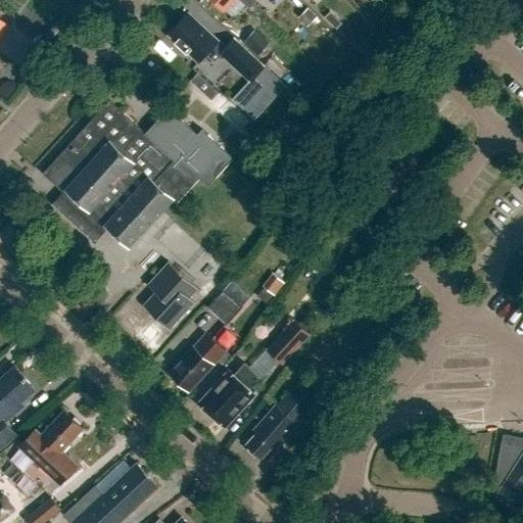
[(211,0),(224,11),(234,0),(240,0),(250,9),(256,2),(253,0),(211,0)]
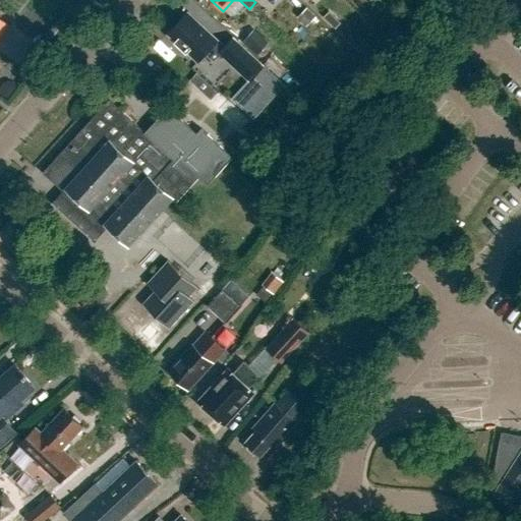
[(168,35),(197,62),(211,49),(222,60),(224,58),(249,81),(263,67),(233,39),(225,48),(188,13),(168,35)]
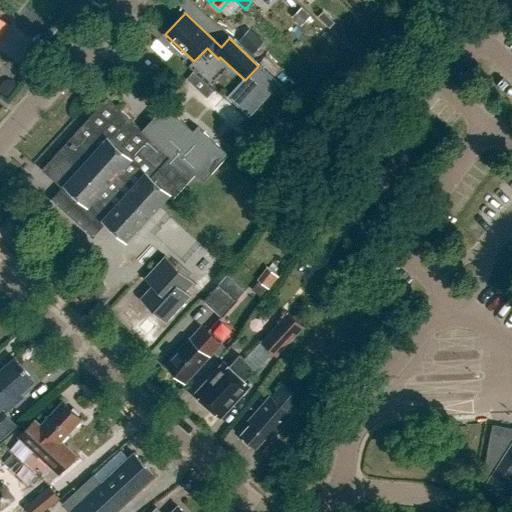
[(378,59),(358,40),(349,49),(369,69),(378,59)]
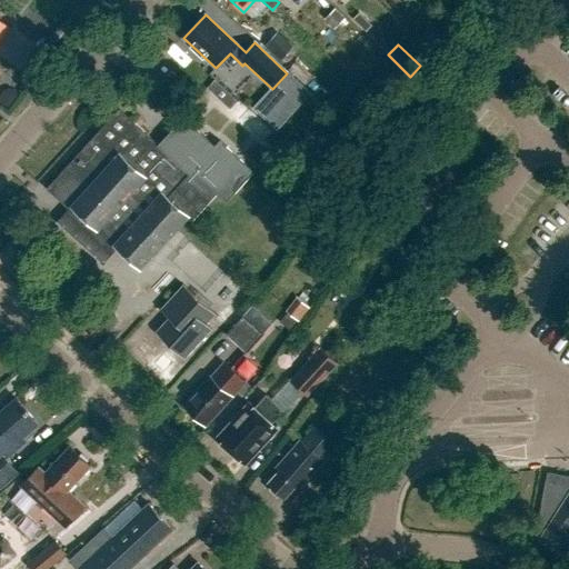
[(238,102),(215,81),(207,89),(230,110),(238,102)]
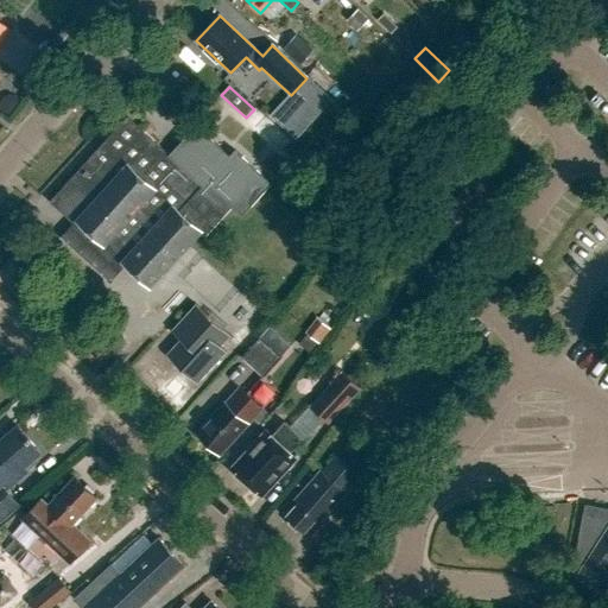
[(169,156),(127,118),(50,203),(74,225),(61,239),(113,286),(130,267),(151,287),(201,233),(206,236),(232,208),(242,217),(272,184),(235,151),(229,157),(196,126),(169,156)]
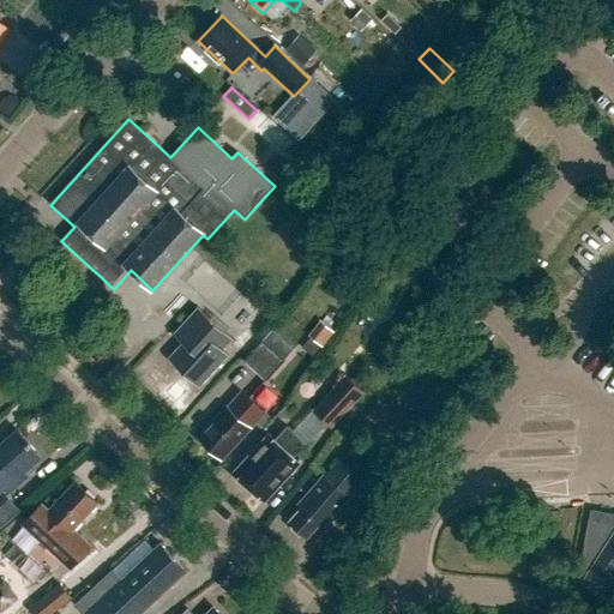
[(223,351),(233,341),(198,308),(173,335),(182,343),(168,359),(200,389),(229,356),(223,351)]
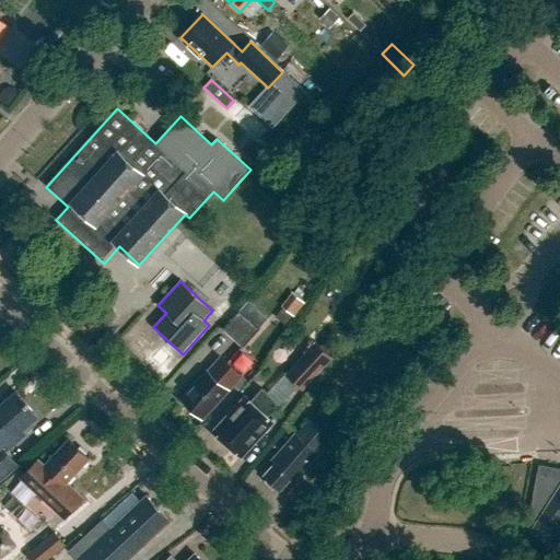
[(293,295),(280,318),(292,325),(304,301),(293,295)]
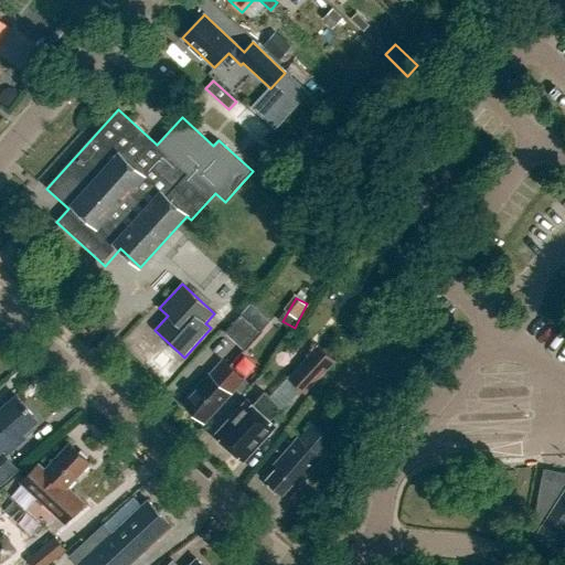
[(318,344),(287,377),(305,394),(336,361),(318,344)]
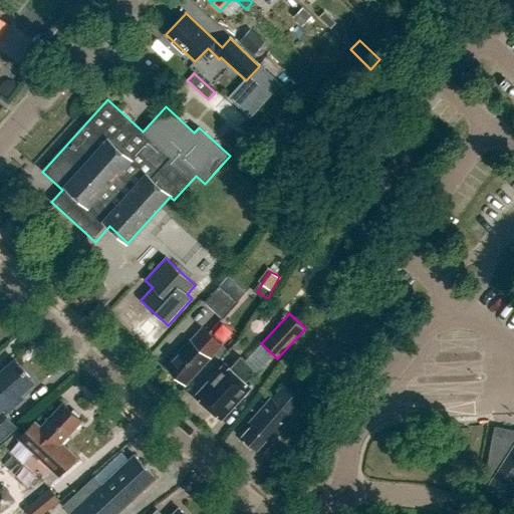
[(219,359),(227,350),(203,329),(191,341),(167,367),(185,384),(213,354),(219,359)]
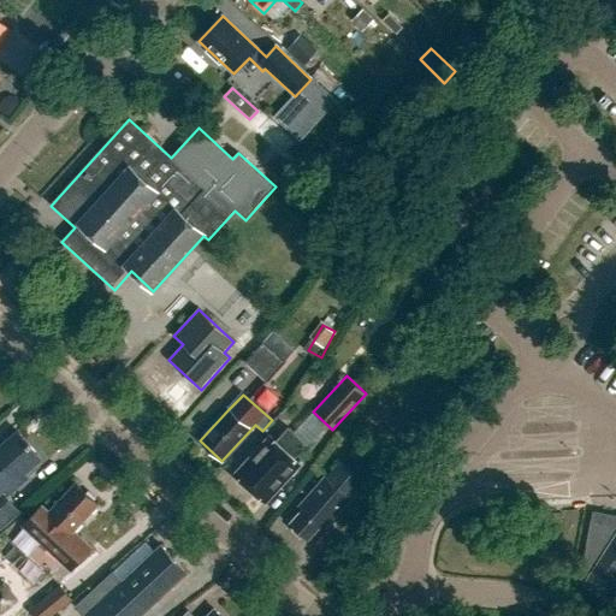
[(270,438),(235,475),(265,503),(300,466),(295,460),(308,446),(288,428),(274,443),(270,438)]
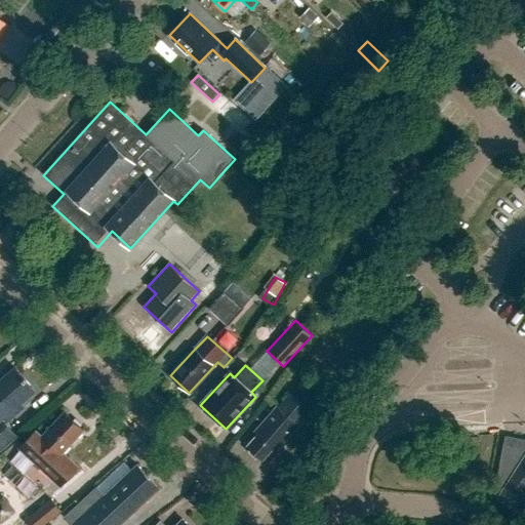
[(22,404),(35,393),(15,368),(0,380),(0,451),(16,437),(5,425),(11,419),(9,417),(23,405),(22,404)]
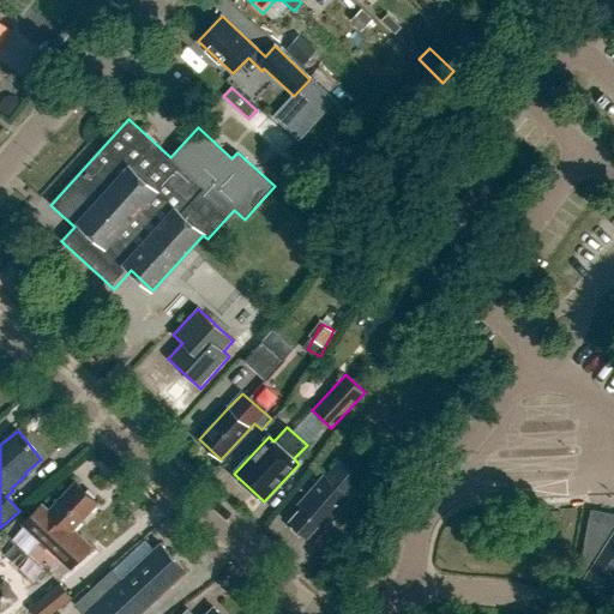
[(360,476),(372,462),(359,450),(347,464),(360,476)]
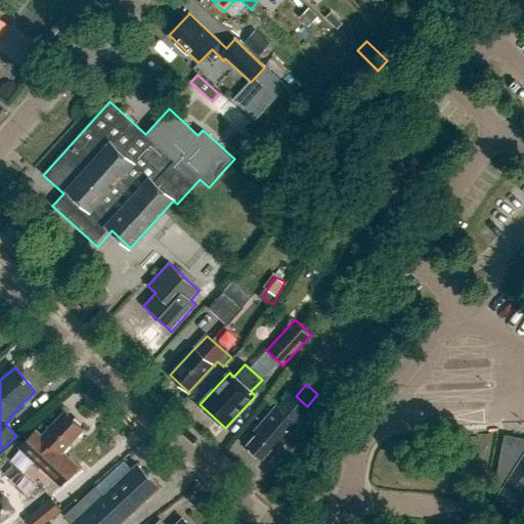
[(254,432),(257,435),(248,445),(262,459),(276,442),(280,445),(298,426),(296,425),(309,410),(291,394),(277,407),(276,406),(254,432)]
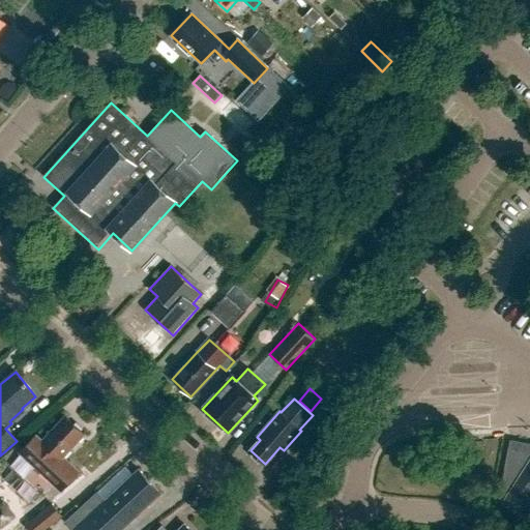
[(20,453),(61,492),(79,472),(63,458),(85,436),(64,417),(41,441),(35,436),(20,453)]
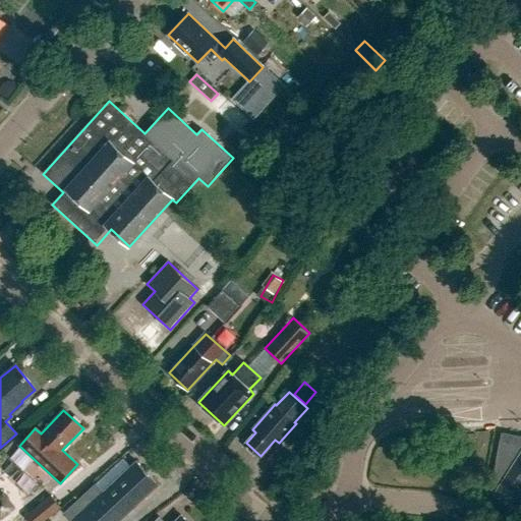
[(501,485),(495,495),(509,504),(512,506),(517,509),(520,503),(520,437),(502,432),(491,483),(501,485)]
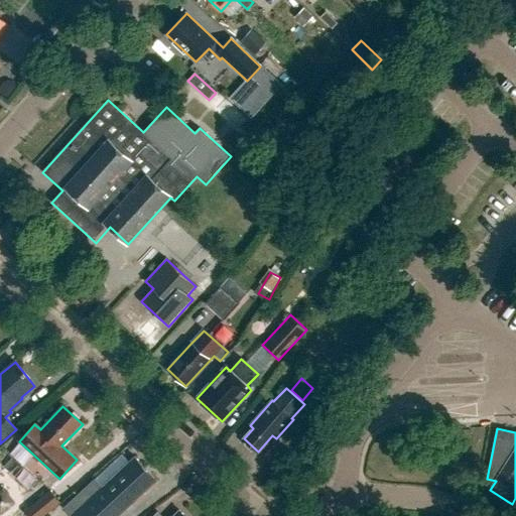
[(183,515),(179,511),(174,515),(119,515),(157,481),(134,457),(102,488),(95,480),(63,509),(70,515),(183,515)]
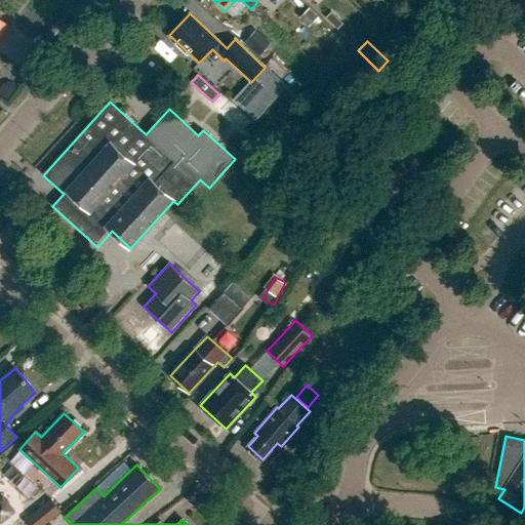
[(28,524),(44,524),(61,512),(51,500),(26,521),(28,524)]
